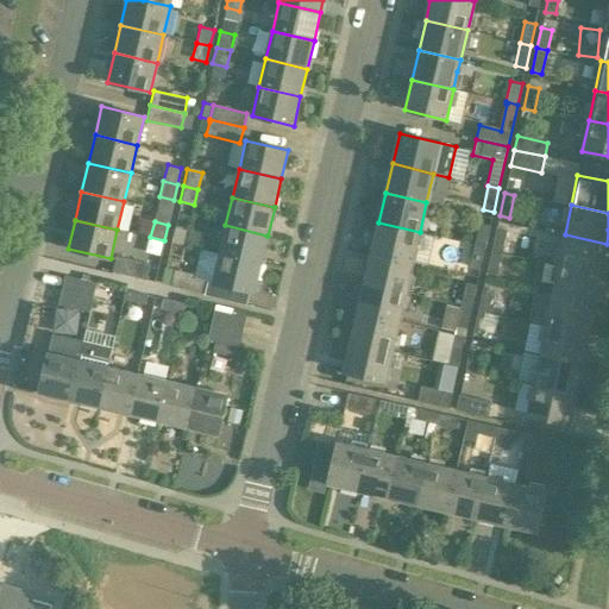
[(371,252),(413,262),(420,232),(378,223),(371,252)]
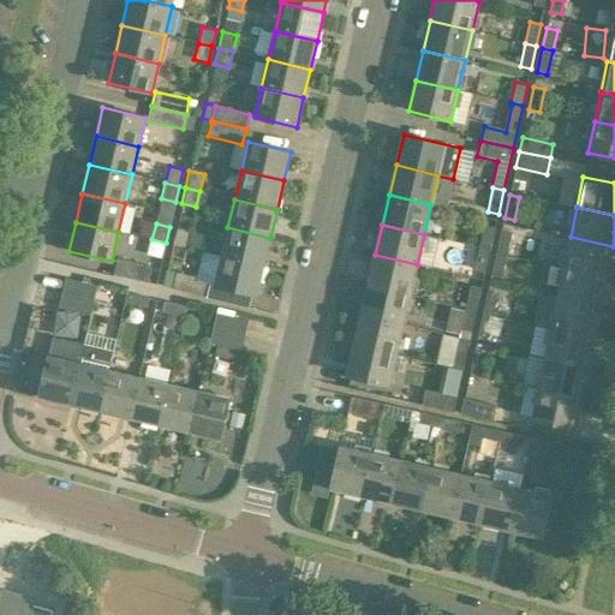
[(270,238),(269,238),(227,227),(220,256),(262,266),(263,267),(270,238)]
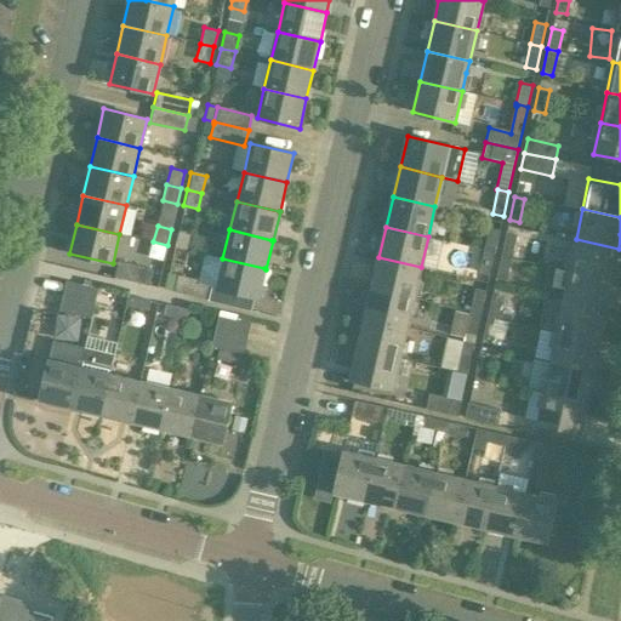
[(500,232),(488,229),(484,250),(495,252),(500,232)]
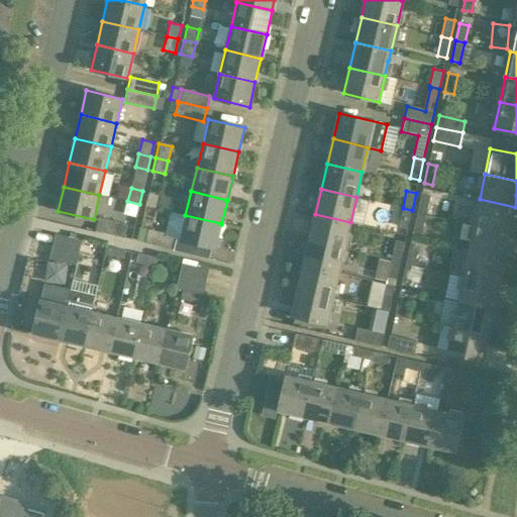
[(157,208),(160,194),(147,192),(144,206),(157,208)]
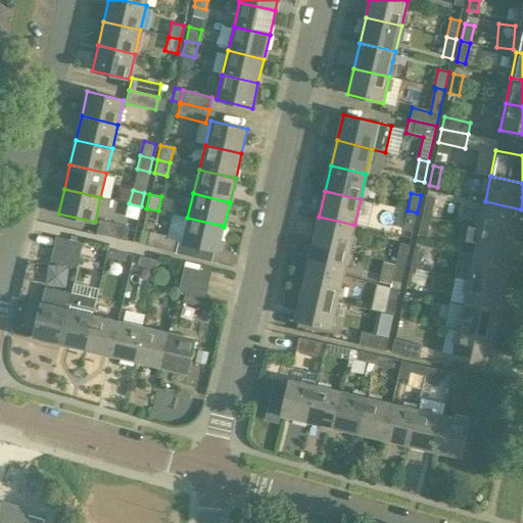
[(435,200),(426,198),(422,216),(431,218),(435,200)]
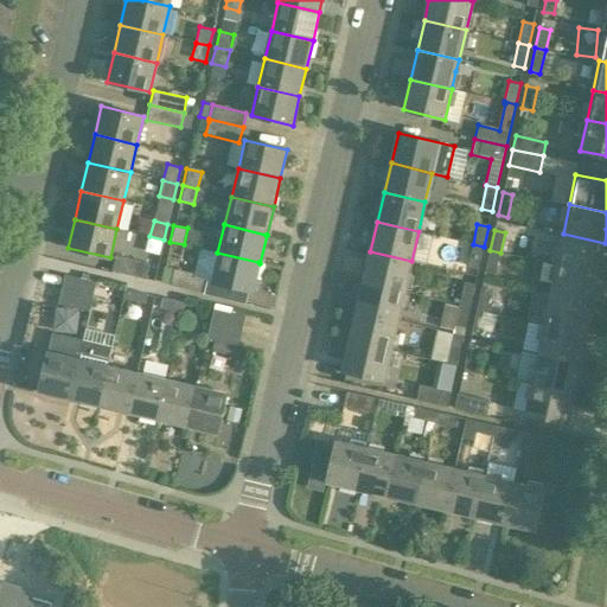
[(605,243),(563,234),(557,264),(598,273),(605,243)]
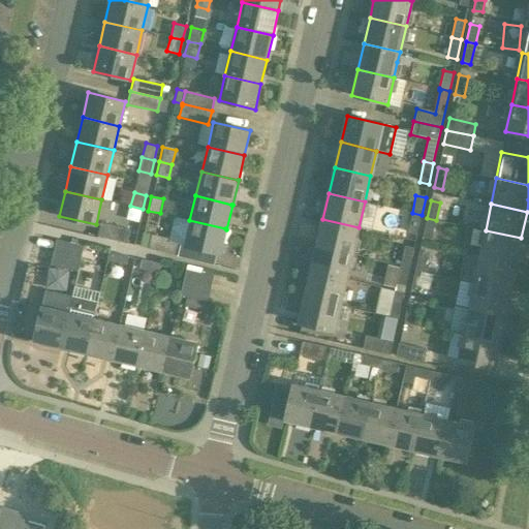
[(397,226),(400,227),(399,230),(395,230),(394,236),(415,241),(422,215),(412,213),(411,214),(400,212),(397,226)]
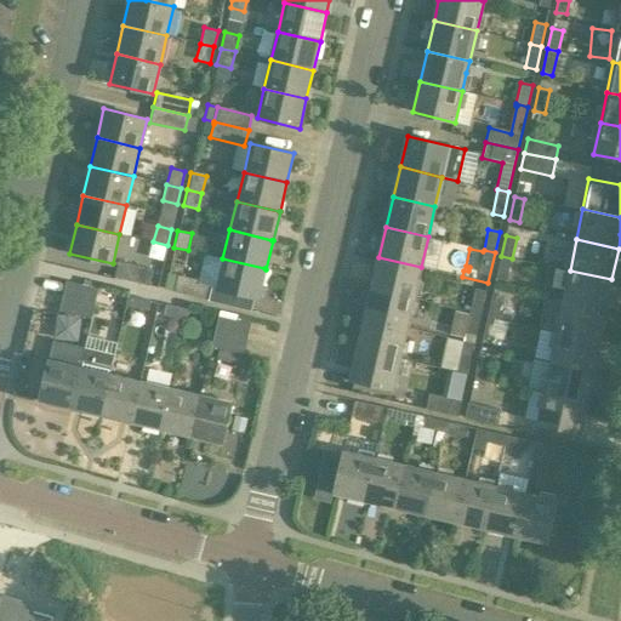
[(495,279),(507,281),(512,258),(501,256),(495,279)]
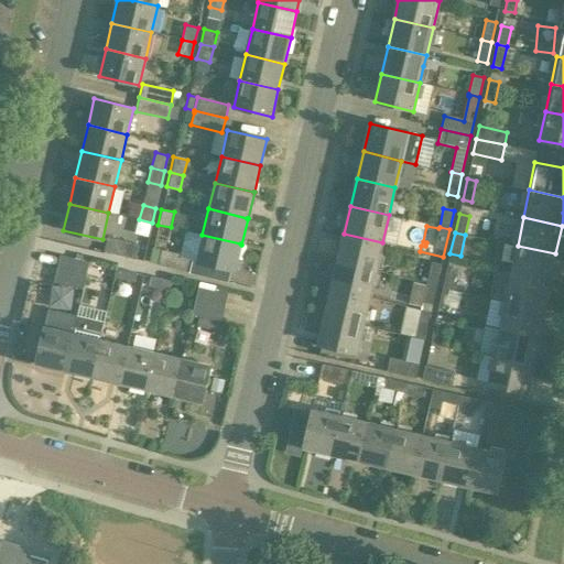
[(337,261),(375,270),(376,270),(382,242),(344,234),(337,261)]
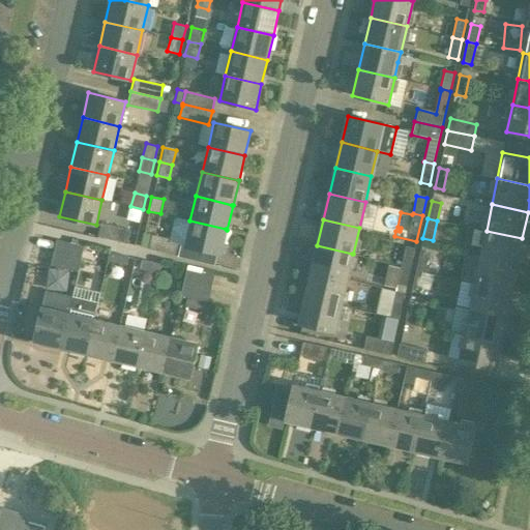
[(227,230),(226,229),(189,221),(184,245),(221,255),(227,230)]
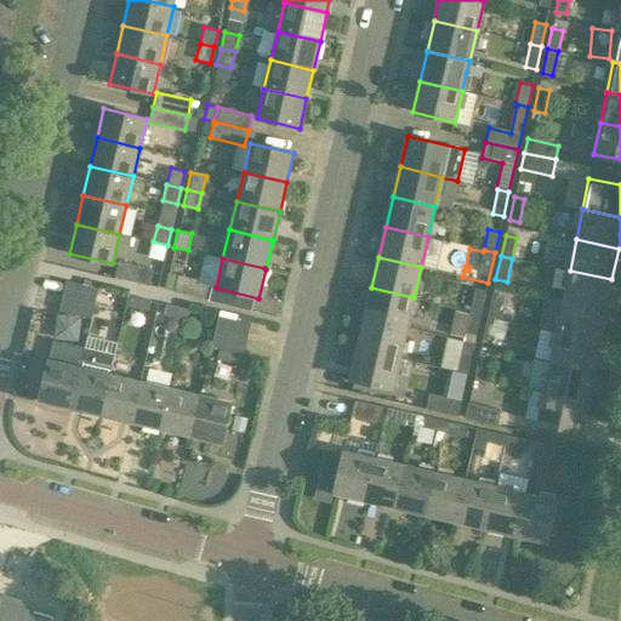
[(114,278),(149,285),(153,269),(117,261),(114,278)]
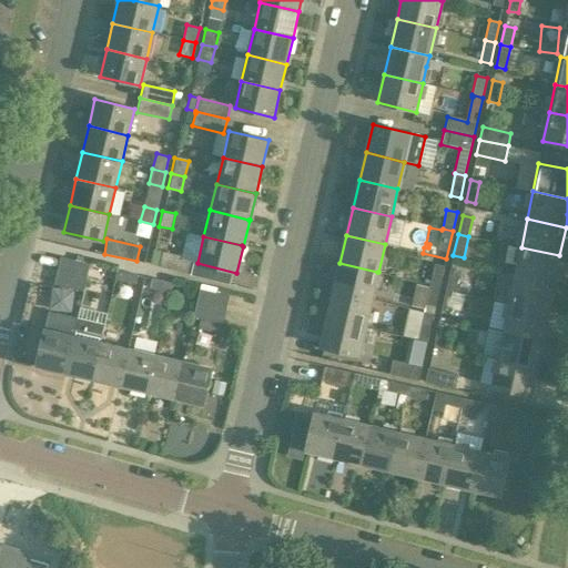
[(559,255),(521,247),(515,274),(554,283),(559,255)]
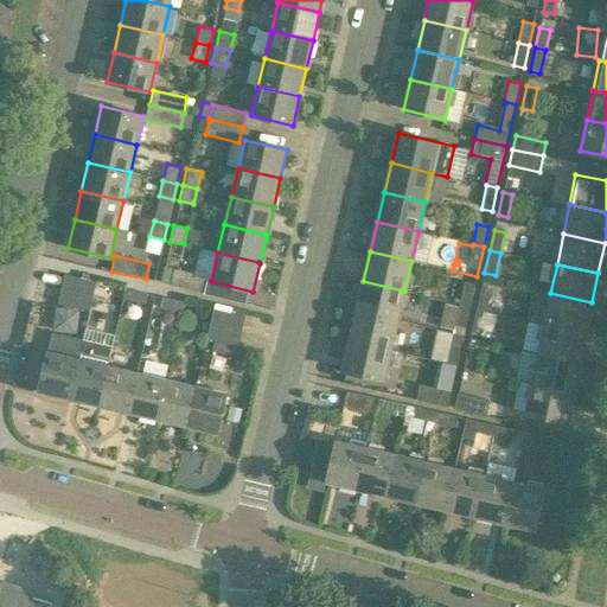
[(173,268),(170,285),(203,292),(206,276),(173,268)]
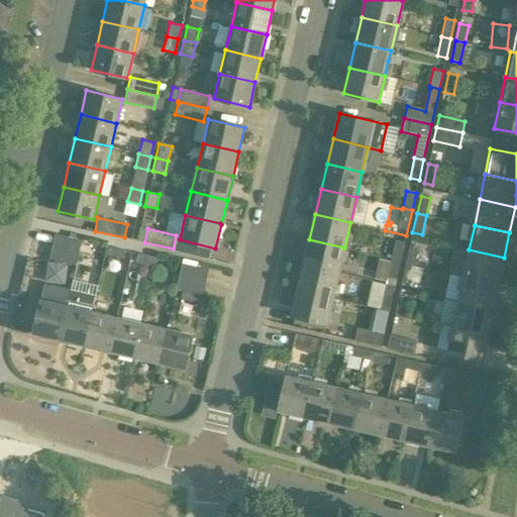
[(81,239),(54,233),(52,246),(78,252),(81,239)]
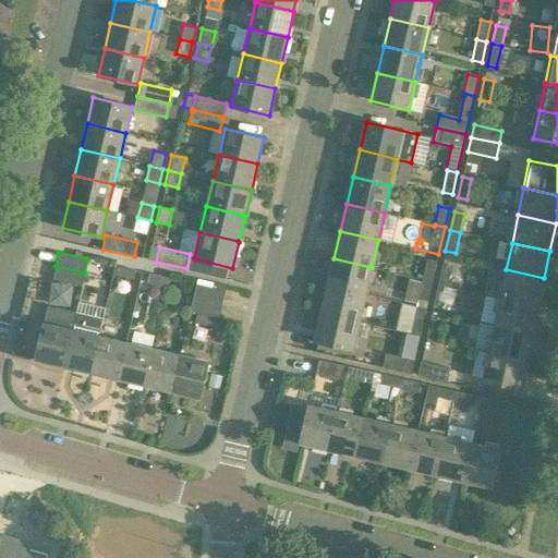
[(327,286),(364,294),(365,294),(372,267),(371,267),(334,258),(327,286)]
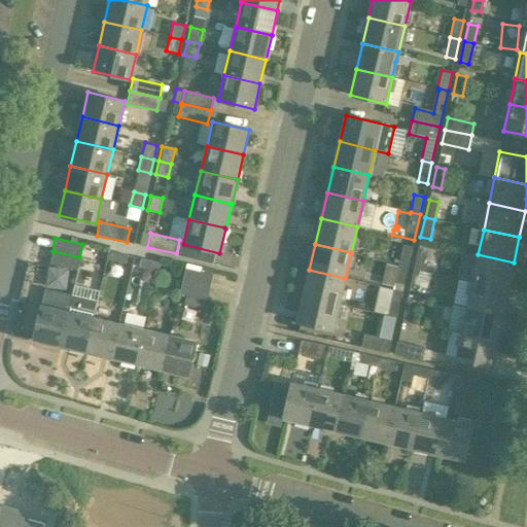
[(412,248),(402,246),(398,264),(408,267),(412,248)]
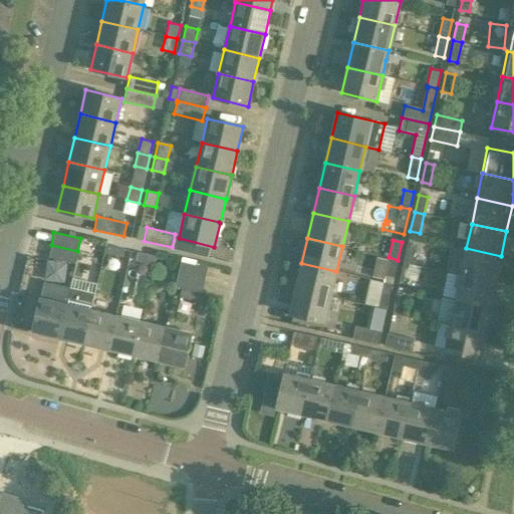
[(123,248),(105,244),(103,253),(121,257),(123,248)]
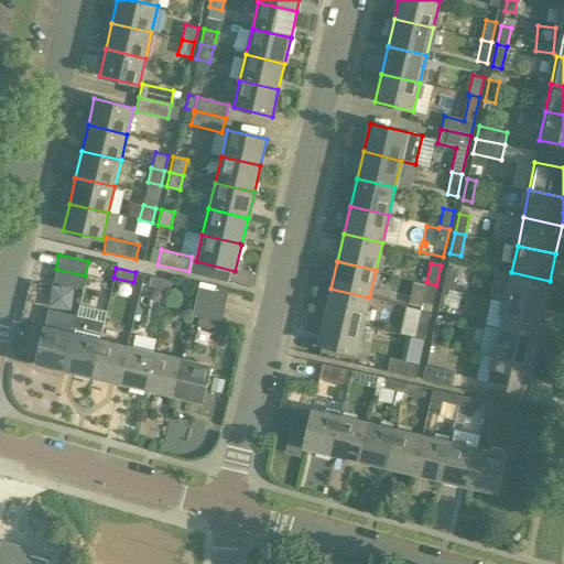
[(456,270),(447,268),(443,286),(453,289),(456,270)]
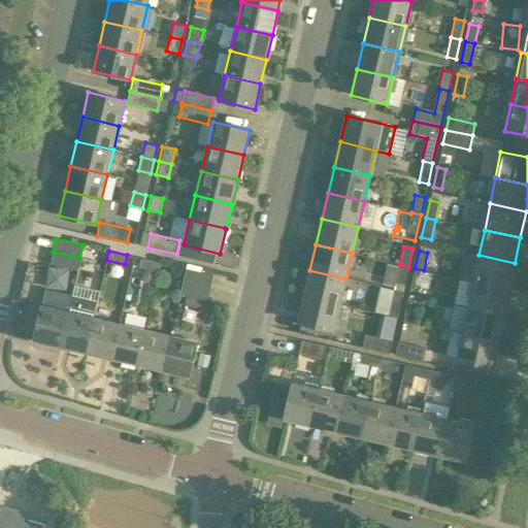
[(50,264),(77,270),(79,258),(53,252),(50,264)]
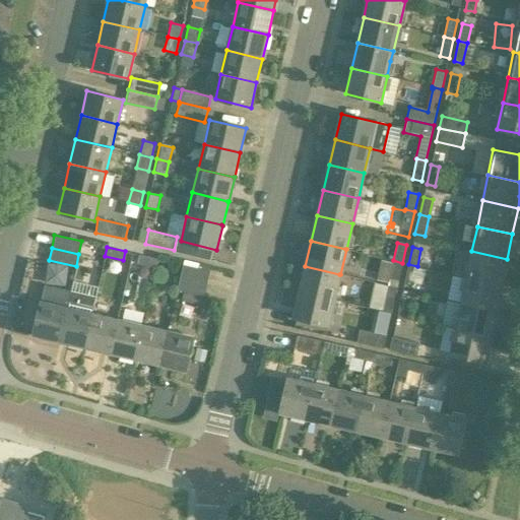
[(507,259),(471,251),(466,276),(502,284),(507,259)]
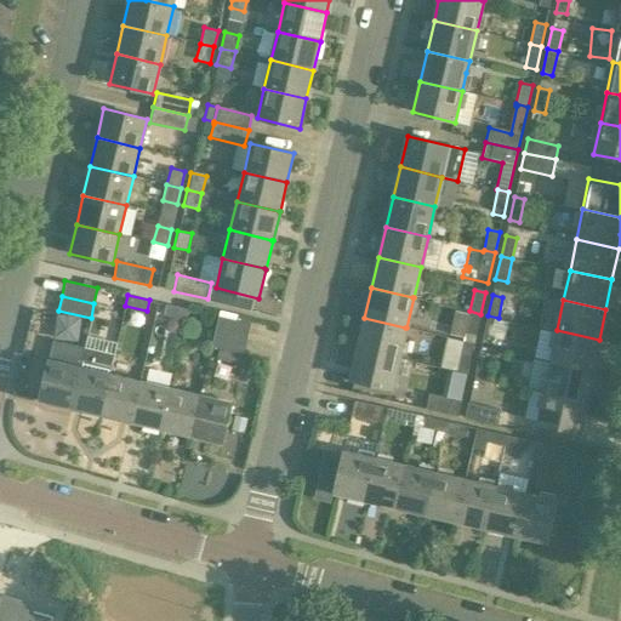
[(188,309),(165,303),(163,314),(186,320),(188,309)]
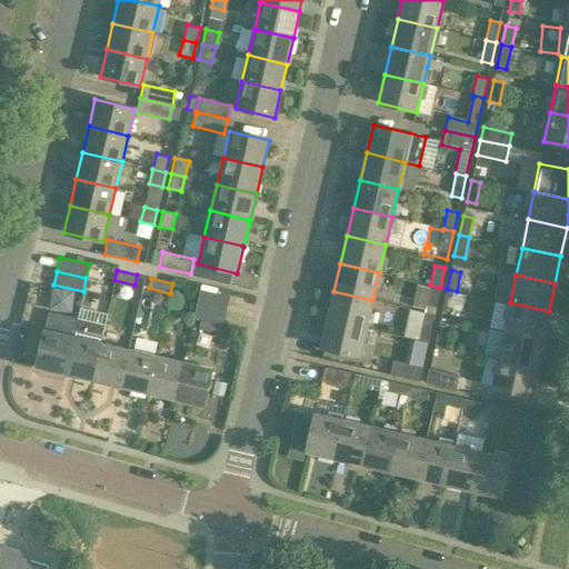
[(411,307),(425,310),(425,312),(435,316),(440,288),(430,285),(429,289),(416,286),(411,307)]
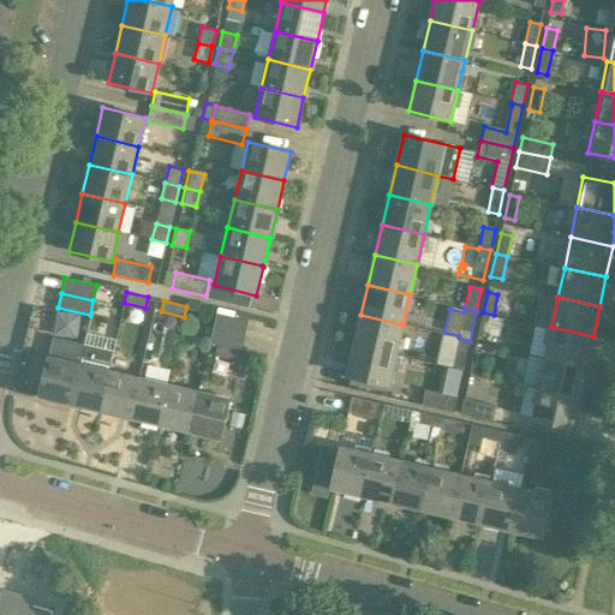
[(477,336),(488,339),(494,315),(483,312),(477,336)]
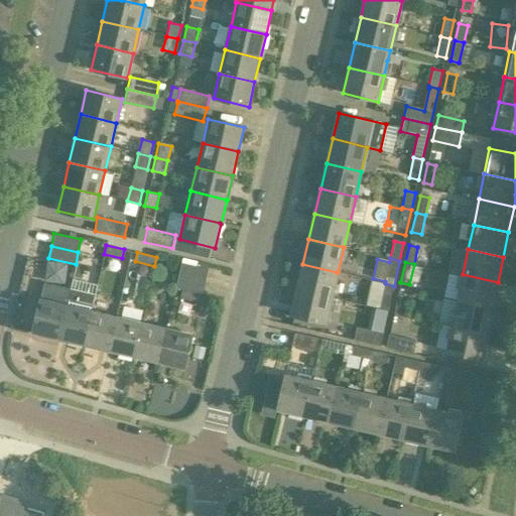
[(208,270),(181,263),(178,275),(205,281),(208,270)]
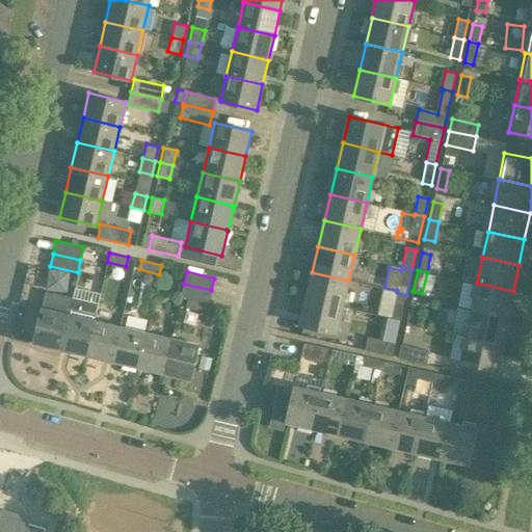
[(307,298),(341,307),(342,307),(348,281),(347,281),(312,272),(307,298)]
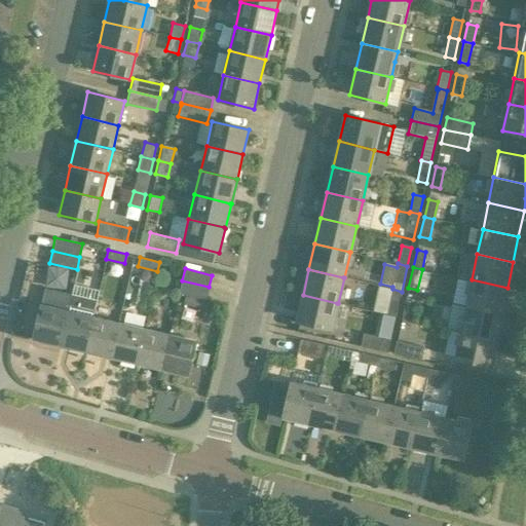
[(508,288),(472,279),(466,305),(502,313),(508,288)]
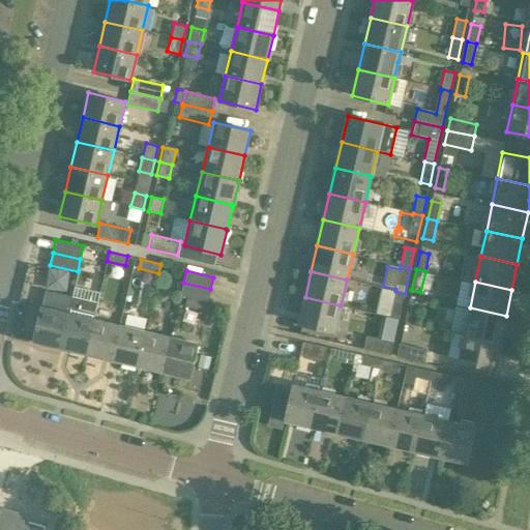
[(207,303),(210,289),(183,283),(180,297),(186,298),(184,306),(205,311),(206,302),(207,303)]
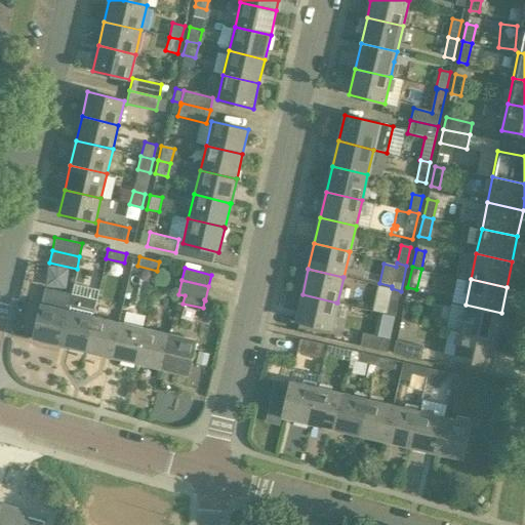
[(386,311),(391,286),(377,283),(372,309),(386,311)]
